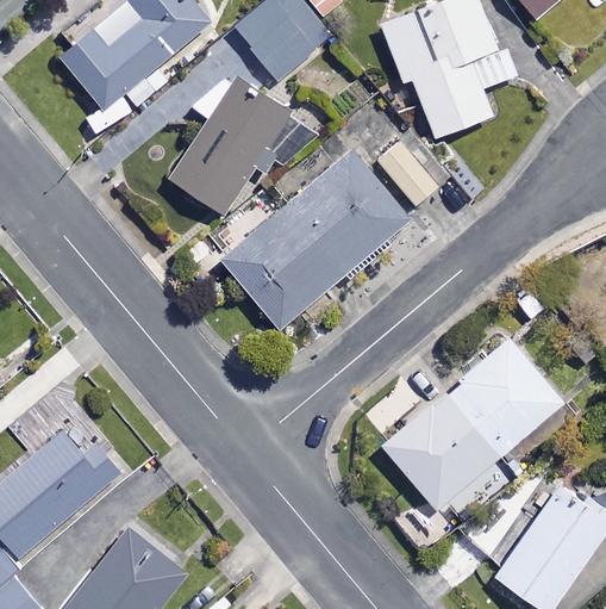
[(211,23),(192,0),(133,0),(129,4),(143,20),(108,49),(94,31),(61,60),(104,111),(125,94),(135,106),(151,92),(142,80),(211,23)]
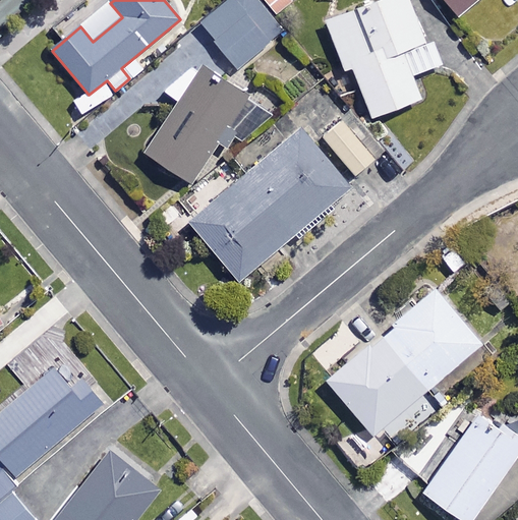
[(281,35),(254,0),(227,0),(199,21),(236,69),(281,35)]
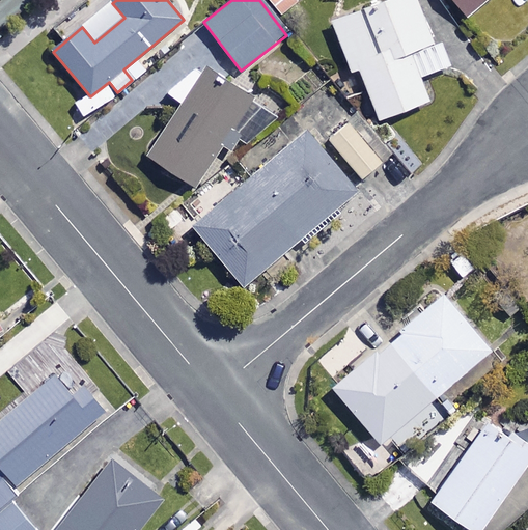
[(433,45),(414,0),(389,0),(332,24),(352,74),(359,71),(380,122),(429,102),(410,54),(433,45)]
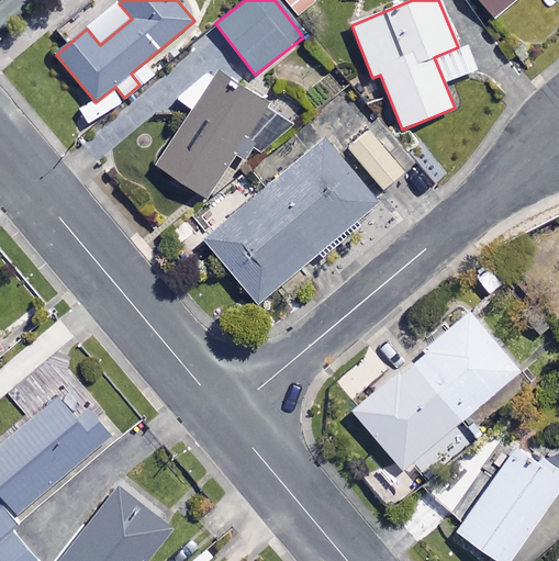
[(517,0),(478,0),(494,20),(517,0)]
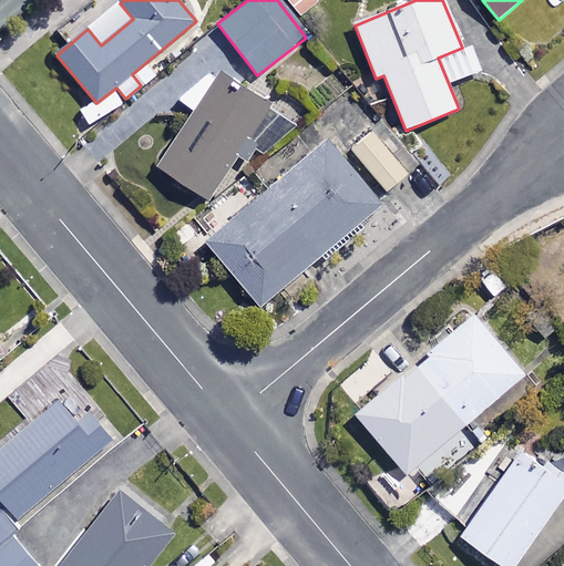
[(227,89),(203,71),(181,103),(194,112),(157,166),(209,202),(274,110),(233,81),(227,89)]
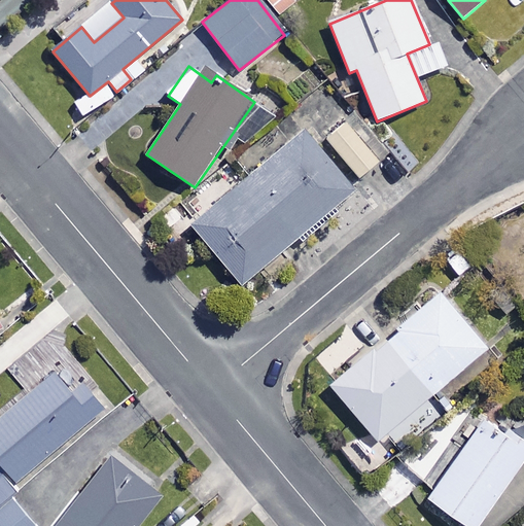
[(386,155),(351,114),(324,137),(358,178),(386,155)]
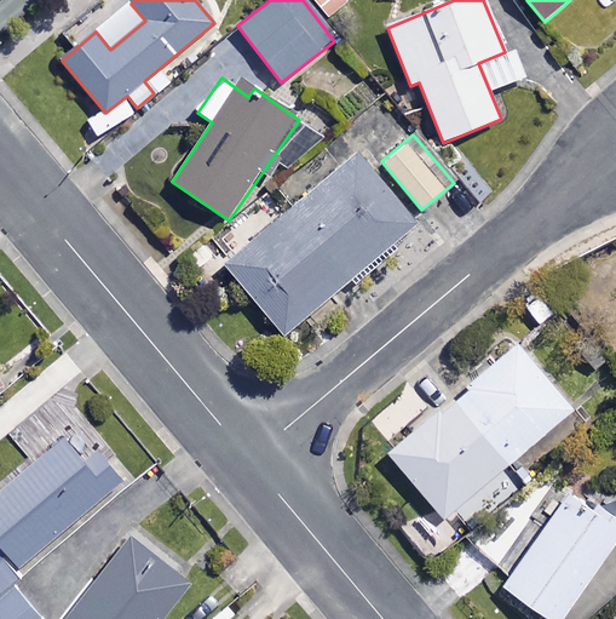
[(415,227),(357,158),(226,267),(285,337),(415,227)]
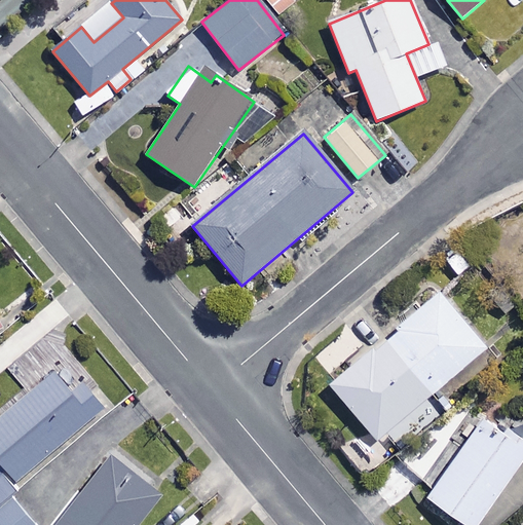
[(485,348),(439,293),(330,385),(388,455),(440,412),(427,398),(485,348)]
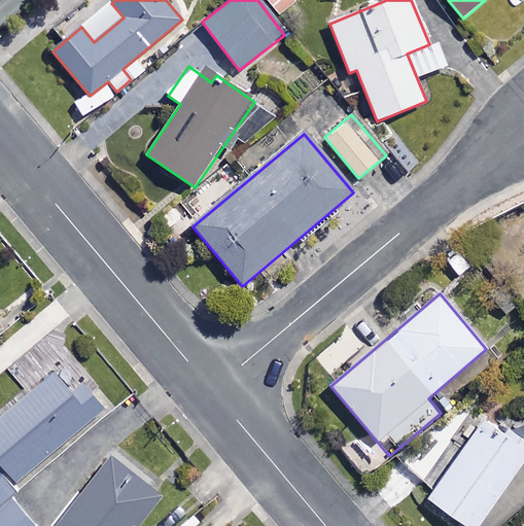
[(0,472),(5,469),(15,482),(98,413),(60,367),(0,418),(0,472)]
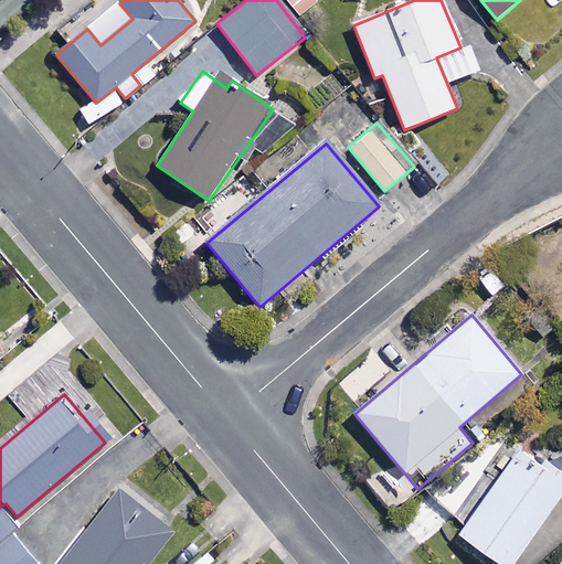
[(510,563),(561,491),(561,472),(522,445),(458,534),(499,563),(510,563)]
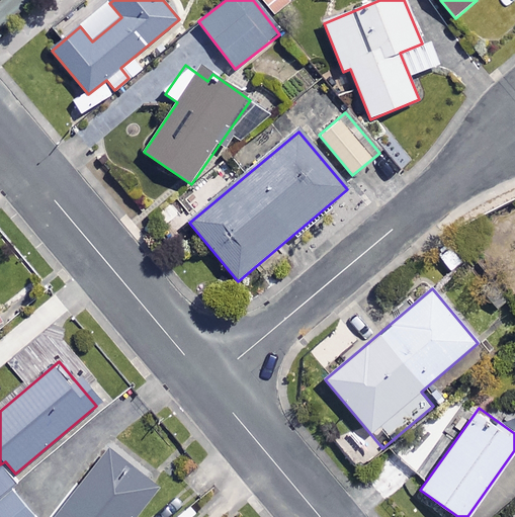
[(139,516),(160,489),(109,449),(57,516),(139,516)]
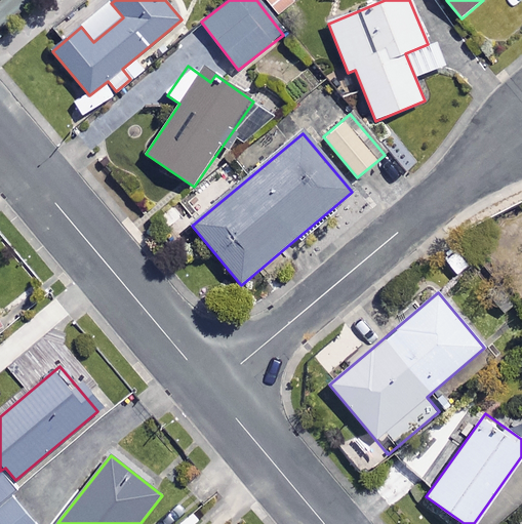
[(0,500),(12,490),(0,477),(0,500)]
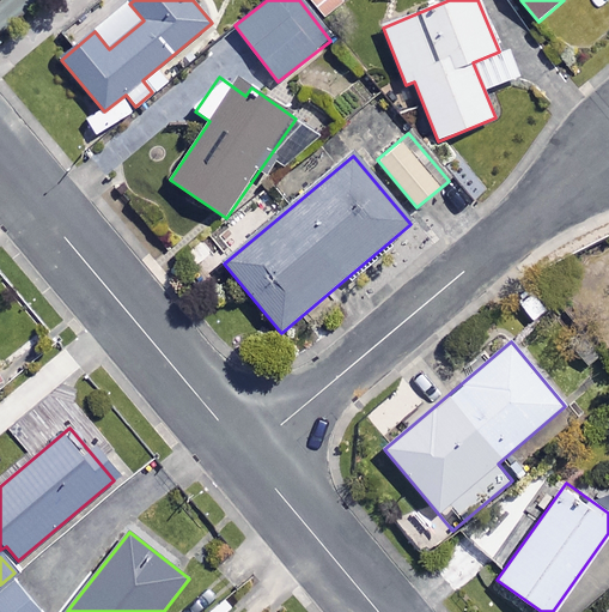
[(43,611),(16,579),(0,592),(0,611),(43,611)]
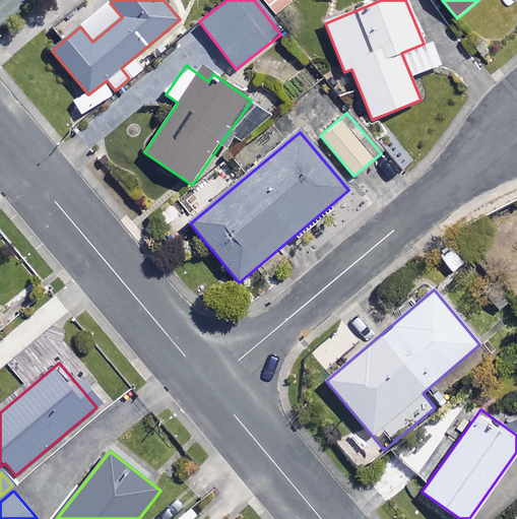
All buildings are outlined.
